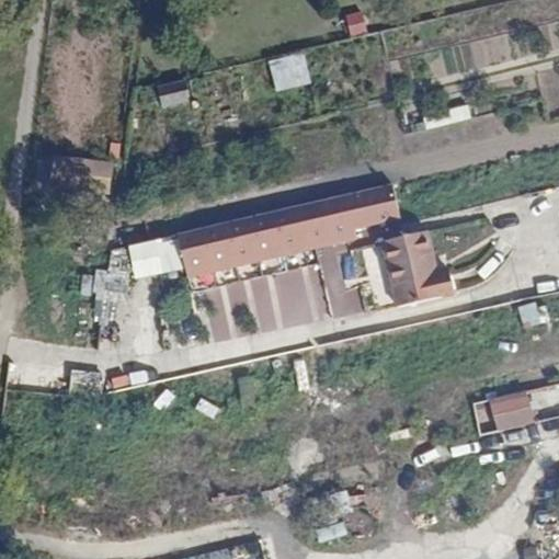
[(344,15),(351,35),(366,31),(361,10),(344,15)]
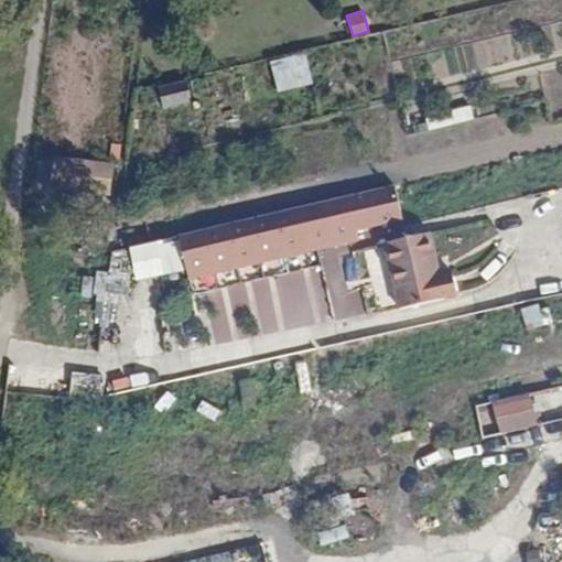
[(304,52),(268,60),(276,92),(311,83),(304,52)]
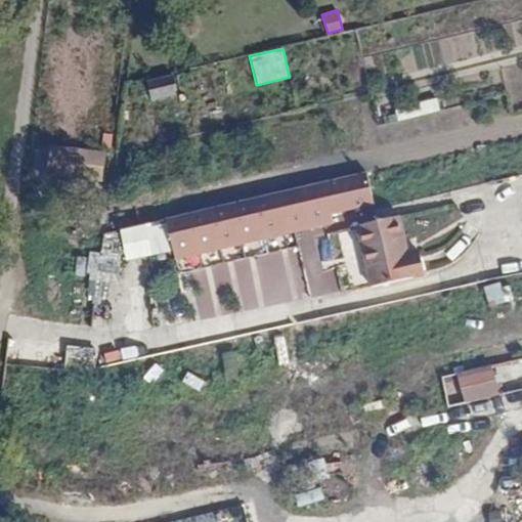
[(174,83),(148,89),(151,100),(177,94),(174,83)]
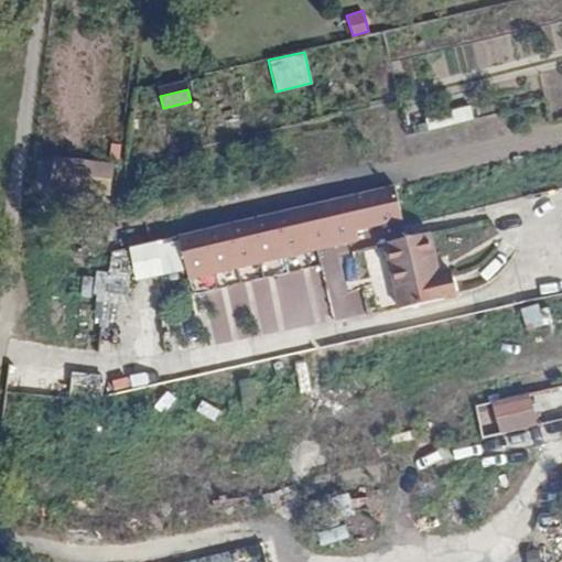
[(429,128),(472,118),(468,105),(425,115),(429,128)]
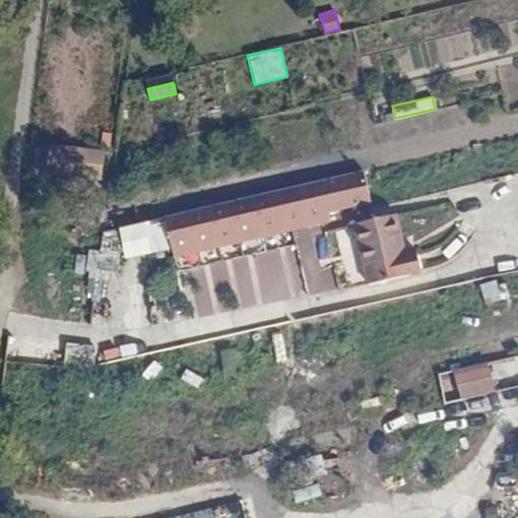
[(103,183),(104,146),(37,143),(36,181),(103,183)]
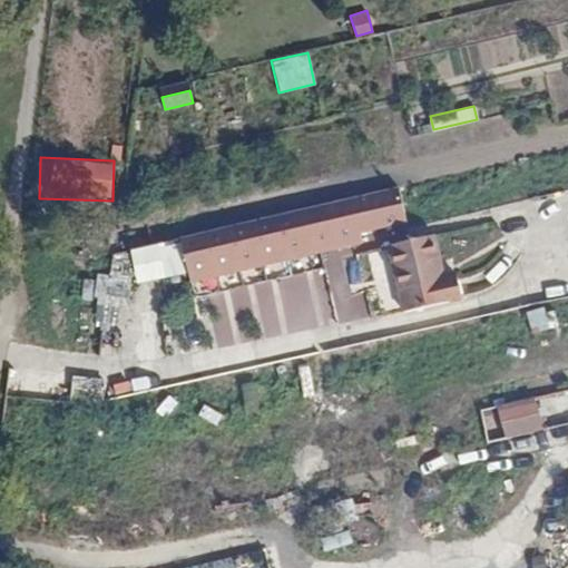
[(326,205),(336,247),(364,241),(362,233),(410,221),(402,187),(326,205)]
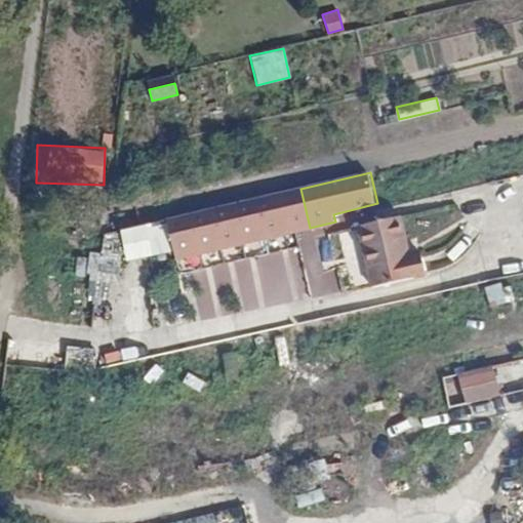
[(300,189),(220,208),(230,246),(310,228),(300,189)]
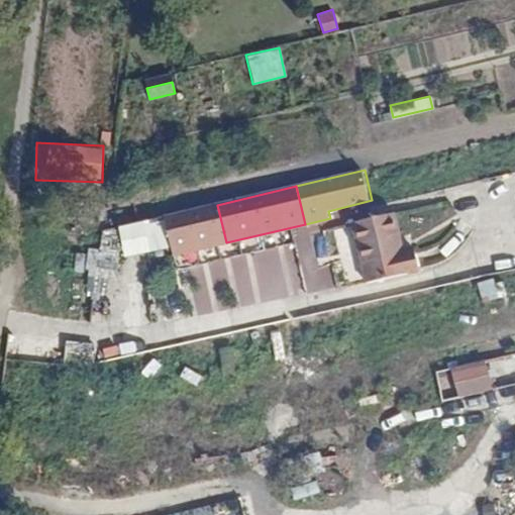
[(395,214),(354,223),(368,282),(421,270),(415,240),(399,243),(395,225),(397,224),(395,214)]
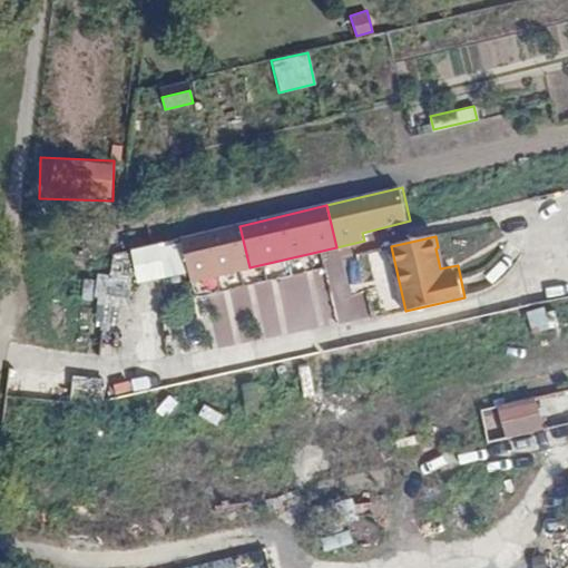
[(129,248),(137,283),(185,273),(177,238),(129,248)]
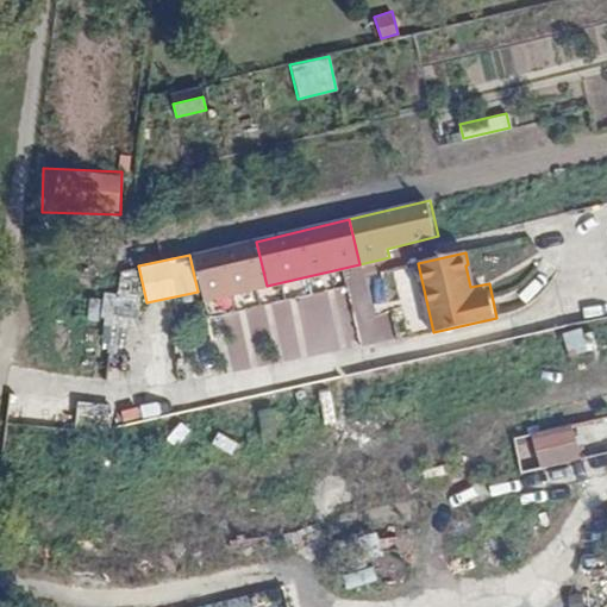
[(117,292),(104,292),(101,343),(121,344),(124,311),(138,311),(141,269),(118,268),(117,292)]
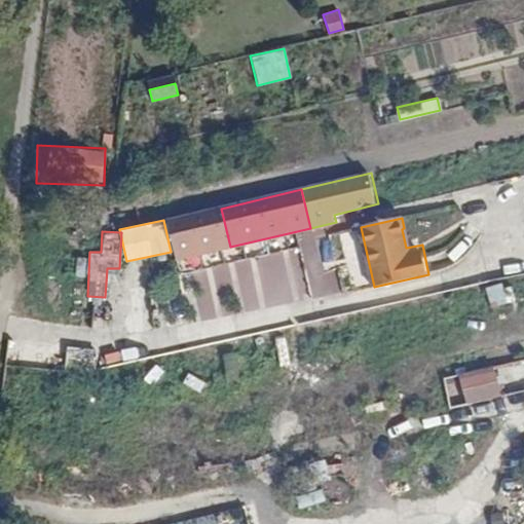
[(342,232),(347,279),(362,277),(358,231),(342,232)]
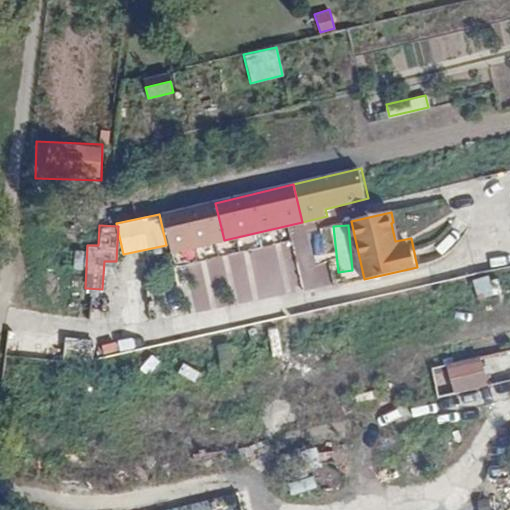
[(495,274),(472,280),(477,299),(500,293),(495,274)]
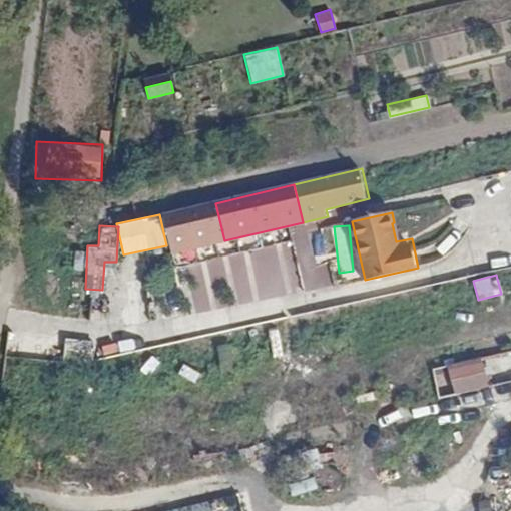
[(453,395),(488,387),(480,357),(446,366),(453,395)]
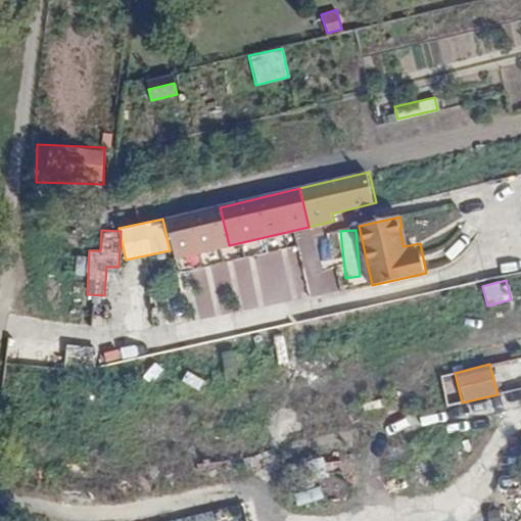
[(217,520),(216,512),(169,520),(217,520)]
